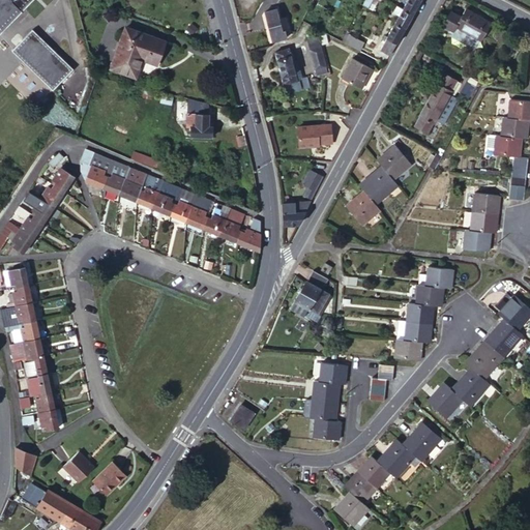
[(0,0),(0,30),(29,0),(0,0)]
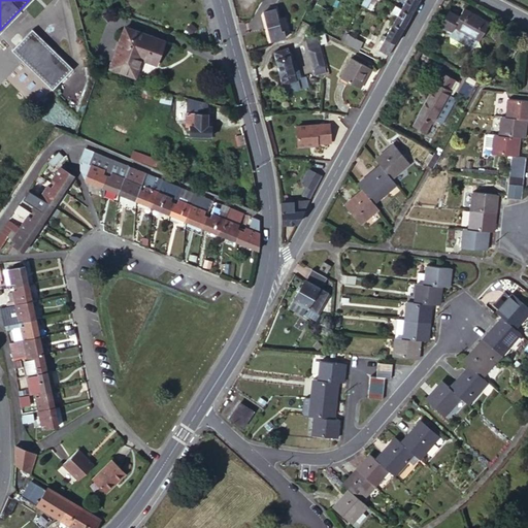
[(410,13),(418,0),(404,0),(400,7),(410,13)]
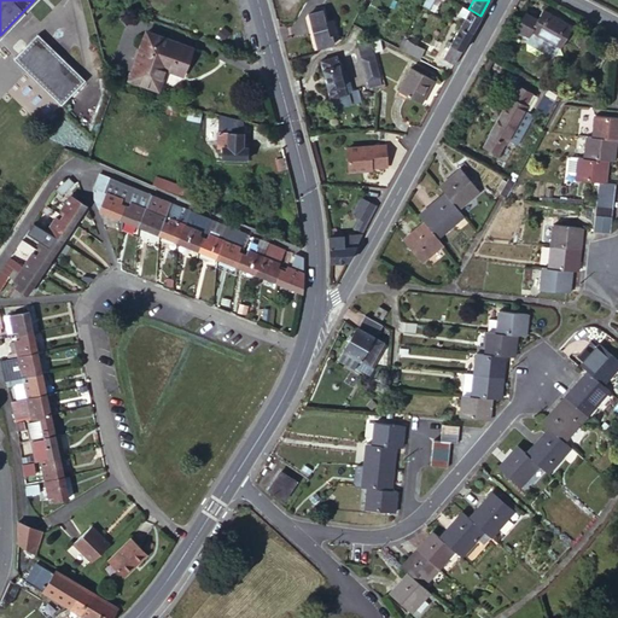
[(464,17),(468,9),(462,5),(459,13),(464,17)]
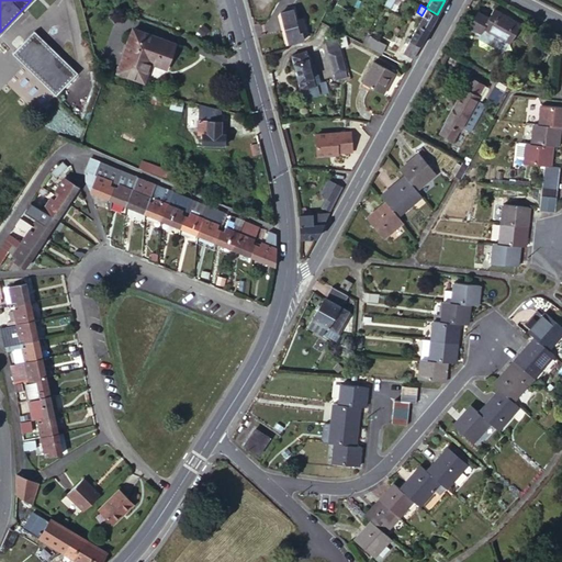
[(294,7),(285,9),(281,10),(289,41),(304,37),(302,30),(299,30),(294,7)]
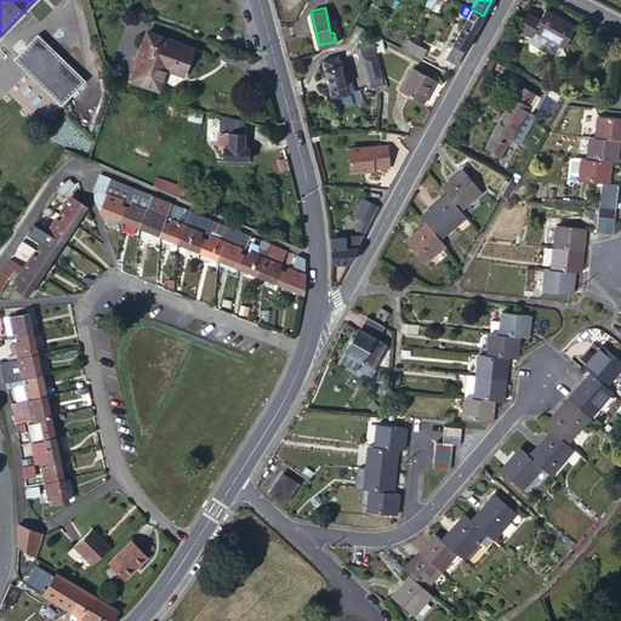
[(462,24),(474,32),(477,27),(483,16),(471,9),(466,17),(462,24)]
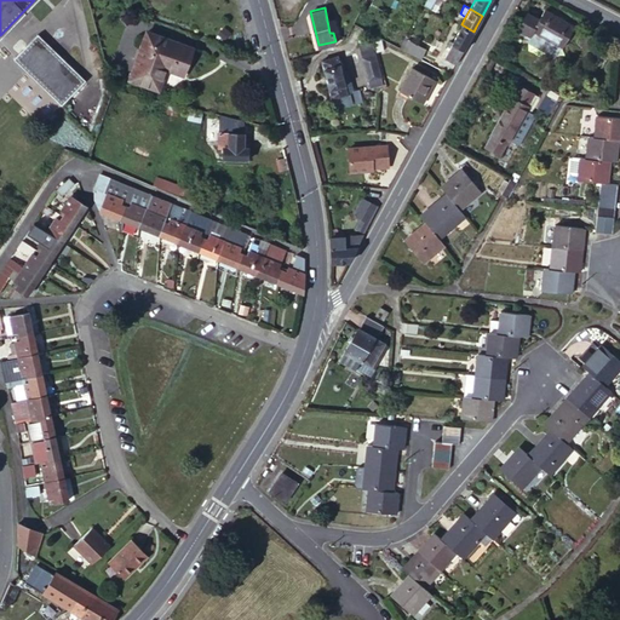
[(533,29),(561,45),(562,46),(574,26),(545,9),(539,18),(533,29)]
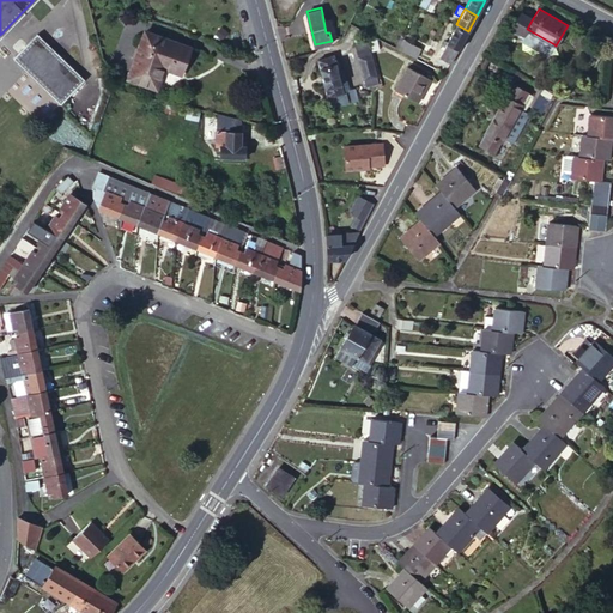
[(520,11),(511,25),(523,34),(527,29),(533,18),(520,11)]
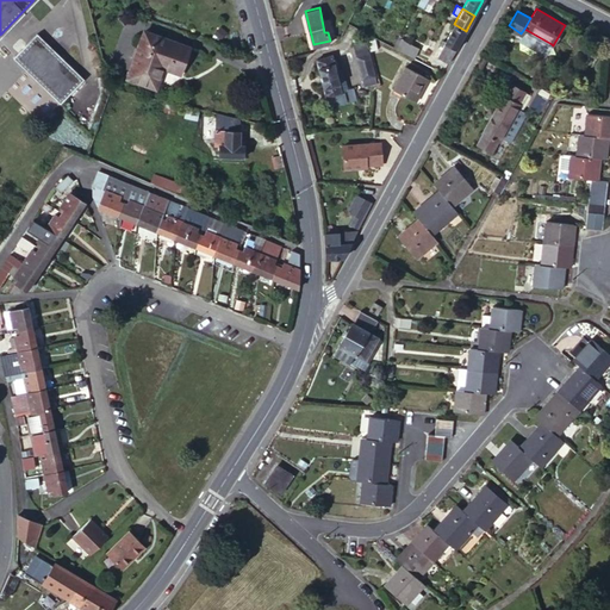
[(443,44),(454,50),(466,31),(454,24),(443,44)]
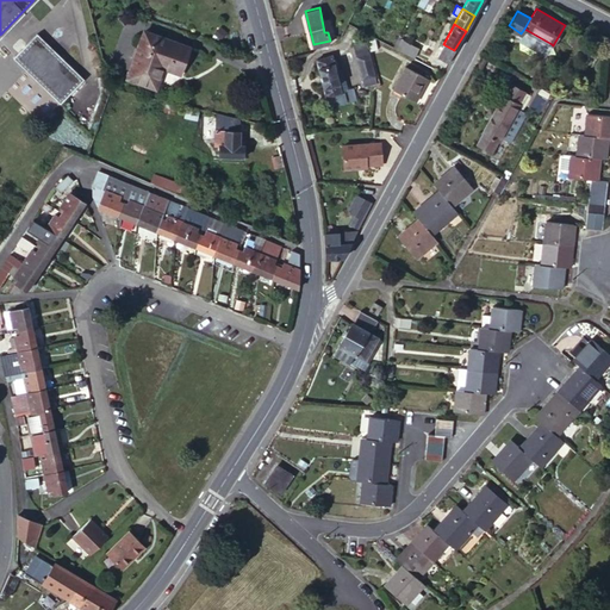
[(514,45),(517,39),(521,33),(509,25),(500,38),(514,45)]
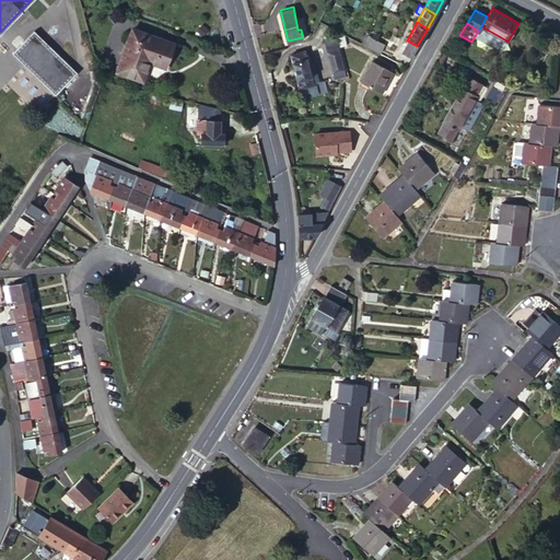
[(209,30),(203,24),(198,30),(205,35),(209,30)]
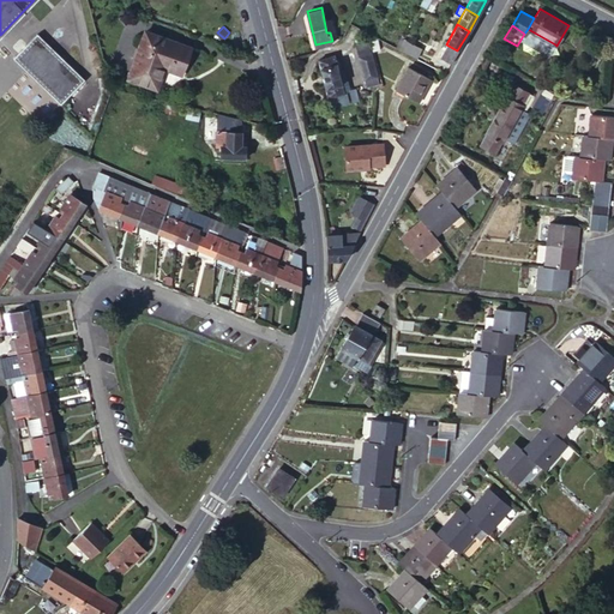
[(524,34),(521,40),(549,55),(555,44),(528,29),(524,34)]
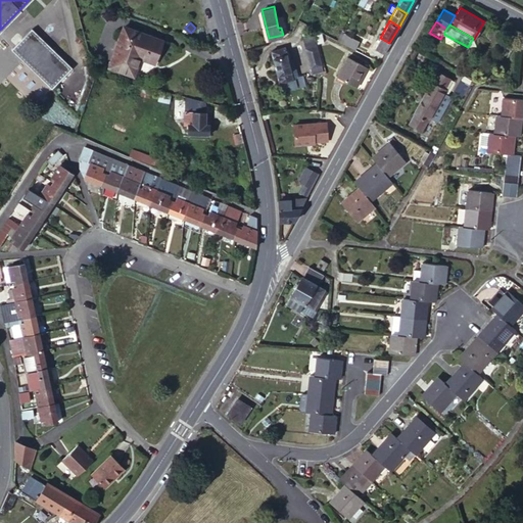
[(11,46),(51,86),(72,64),(32,26),(11,46)]
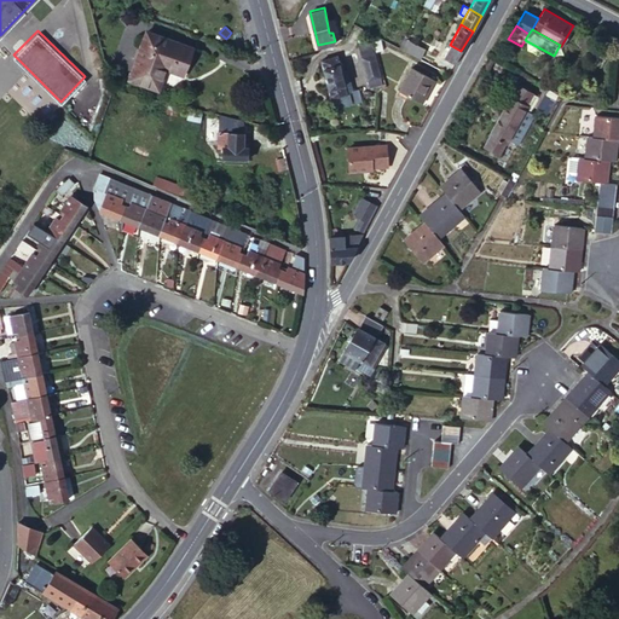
[(150,30),(132,77),(161,88),(169,67),(184,73),(194,47),(150,30)]
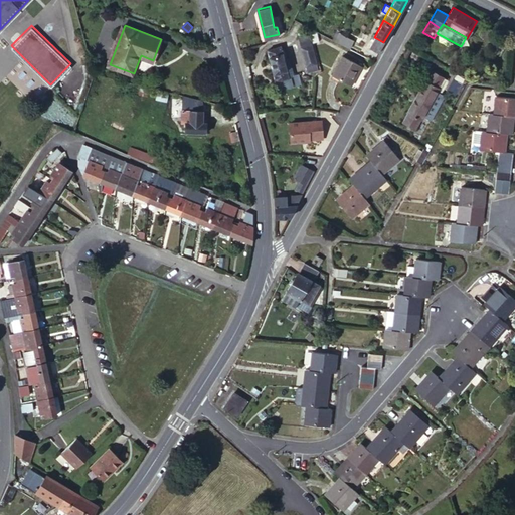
[(489,41),(494,32),(487,29),(483,37),(489,41)]
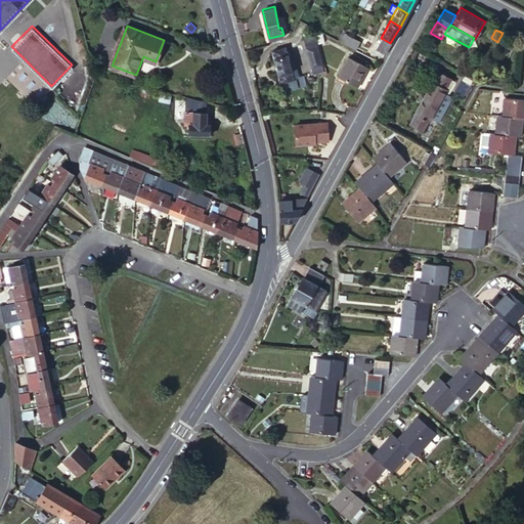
[(303,36),(312,73),(324,70),(314,33),(303,36)]
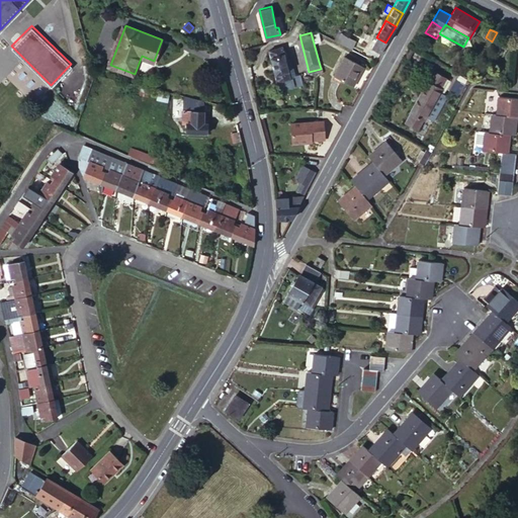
[(338,40),(353,49),(357,41),(342,33),(341,36),(338,40)]
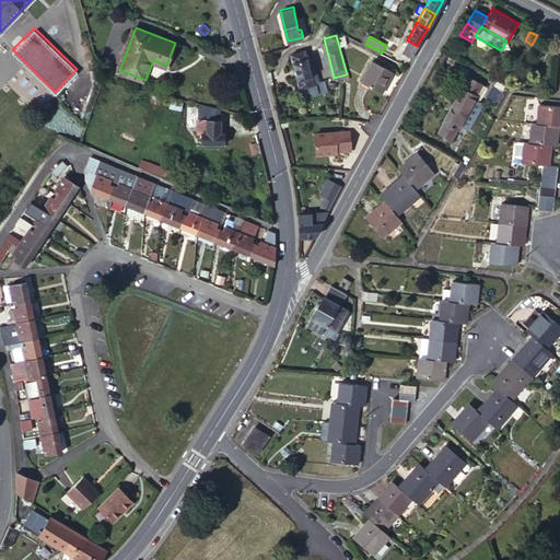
[(400,53),(410,59),(417,46),(407,41),(400,53)]
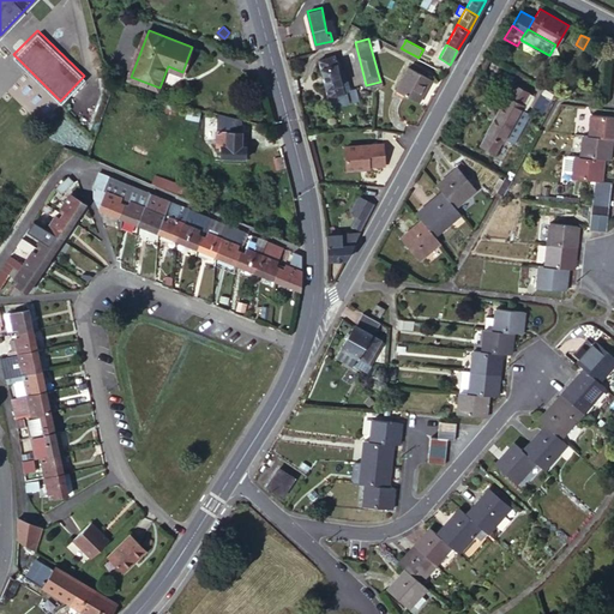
[(329,96),(331,96),(344,92),(343,91),(349,89),(347,80),(341,82),(335,54),(319,58),(329,96)]
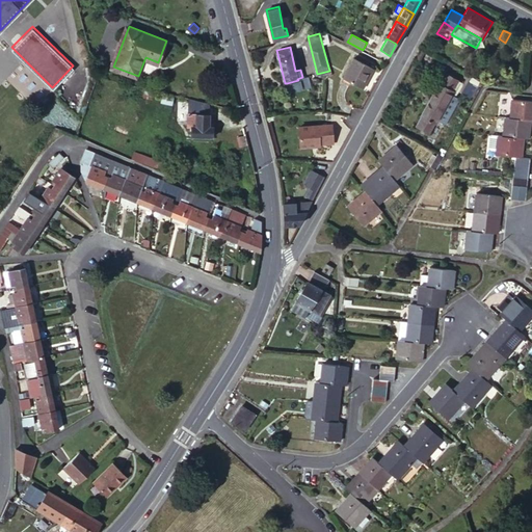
[(353,57),(343,77),(363,87),(373,68),(353,57)]
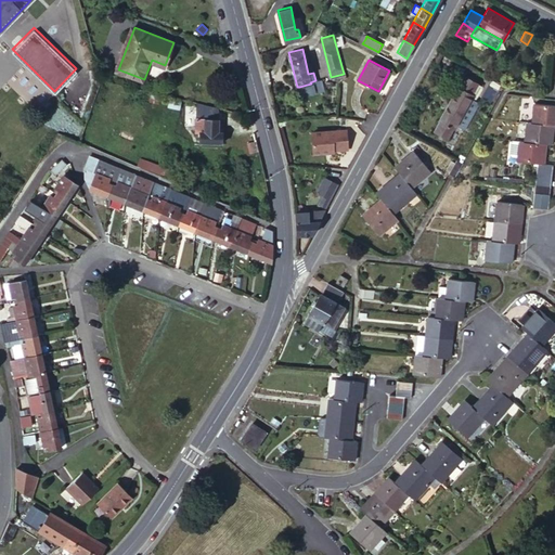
[(464,76),(459,87),(472,93),(476,82),(464,76)]
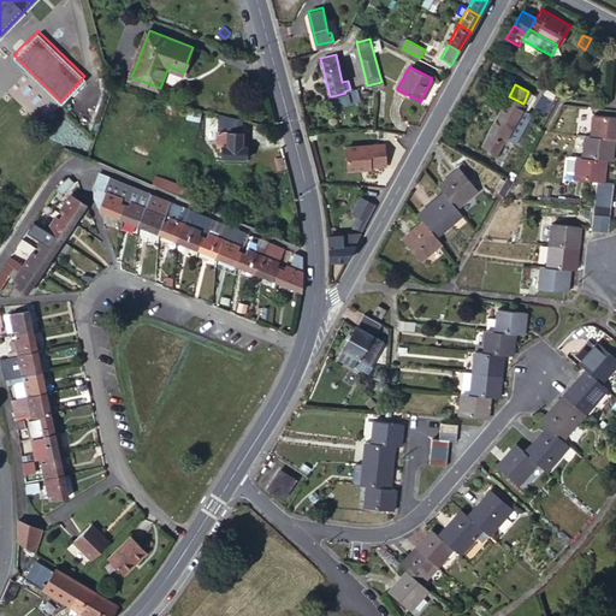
[(542,89),(532,105),(543,112),(552,95),(542,89)]
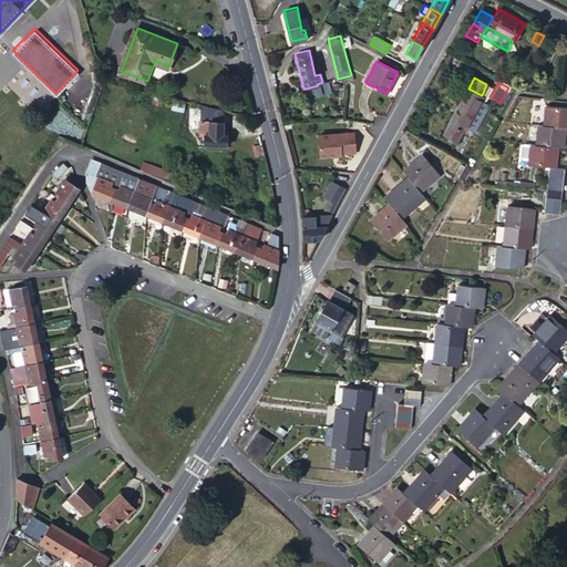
[(318,85),(306,89),(308,96),(319,94),(318,85)]
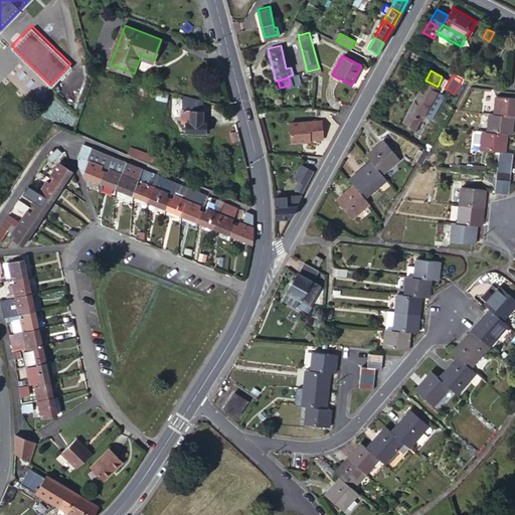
[(406,111),(407,111),(419,118),(420,118),(422,115),(436,92),(438,88),(438,87),(425,80),(423,79),(406,111)]
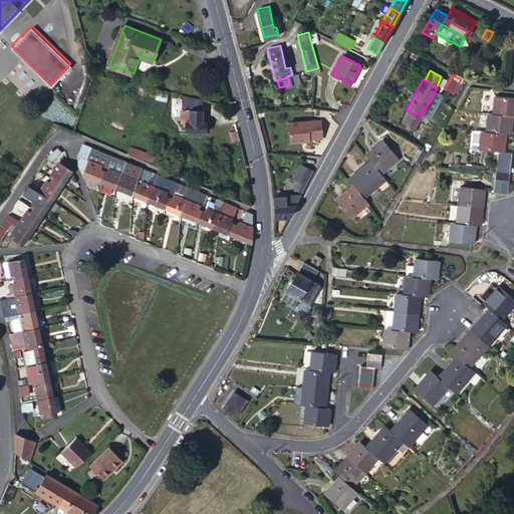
[(159,98),(170,100),(171,93),(161,90),(159,98)]
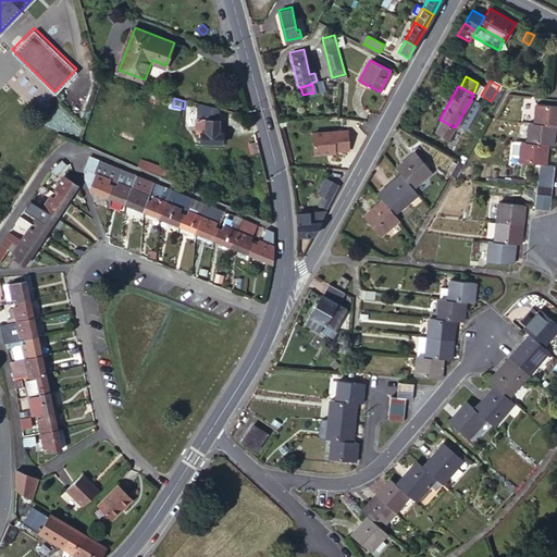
[(556,100),(536,98),(533,118),(556,120),(556,100)]
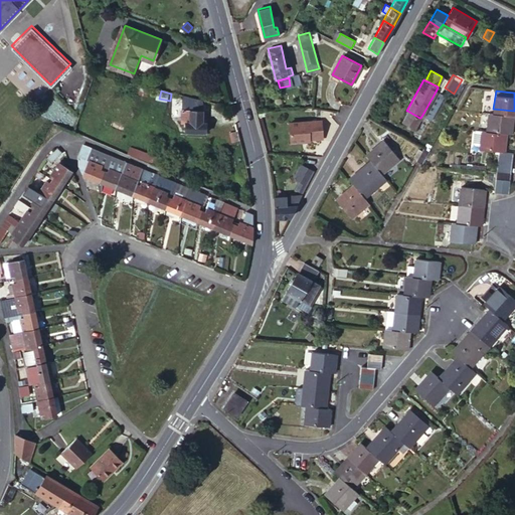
[(436,92),(422,115),(430,119),(443,97),(436,92)]
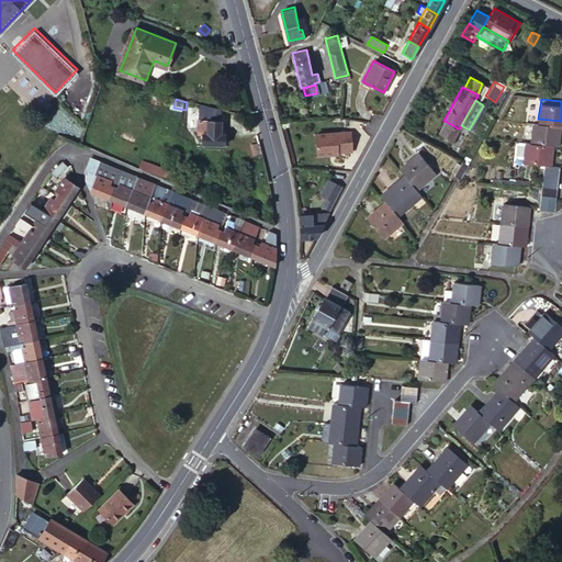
[(223,119),(223,108),(214,105),(200,102),(199,117),(223,119)]
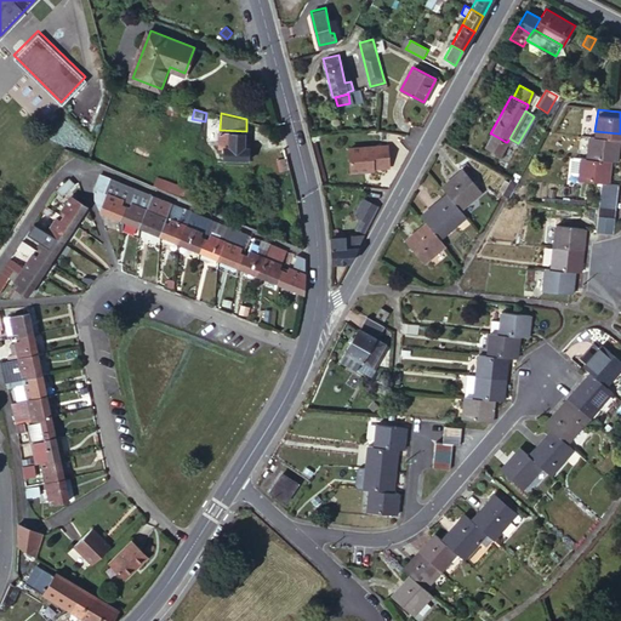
[(245,146),(246,131),(220,130),(220,144),(224,146),(224,157),(249,158),(250,146),(245,146)]
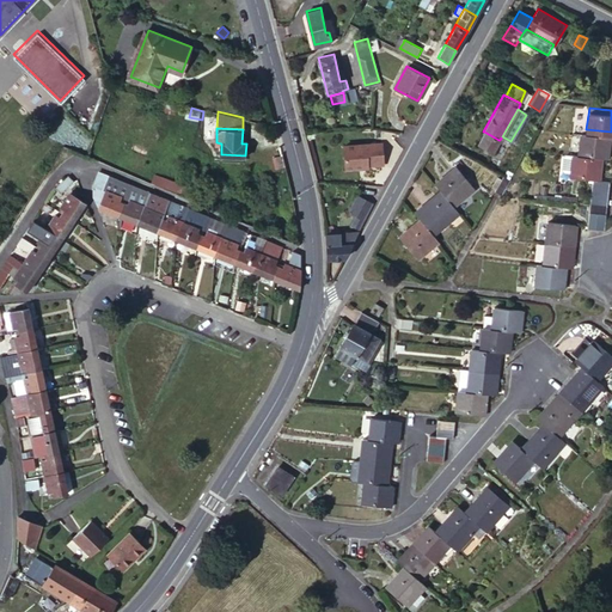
[(586,129),(581,129),(577,151),(604,153),(610,154),(611,132),(586,129)]
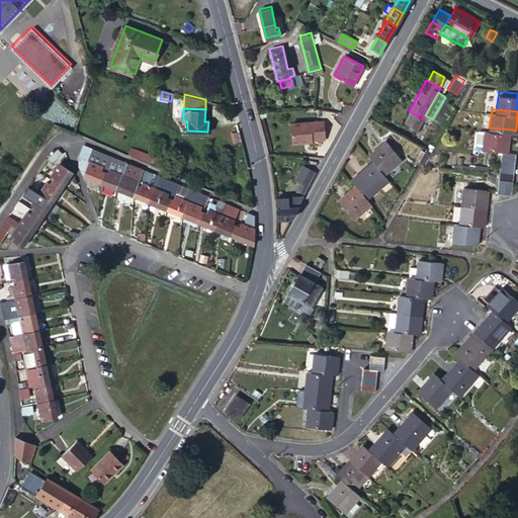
[(422,118),(410,111),(405,121),(417,128),(422,118)]
